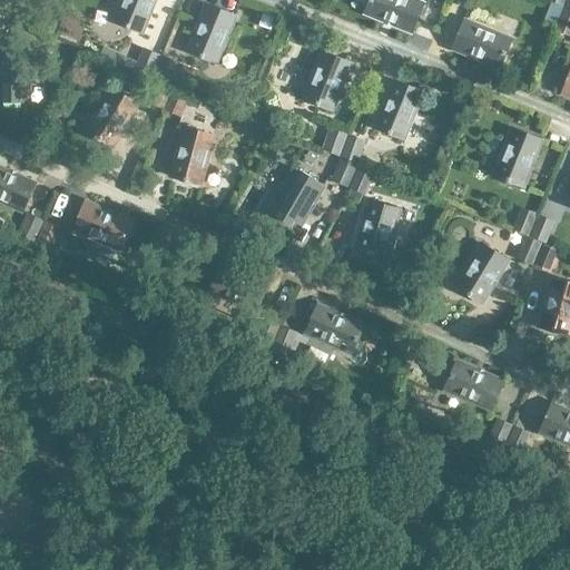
[(141,35),(155,0),(121,0),(112,22),(141,35)]
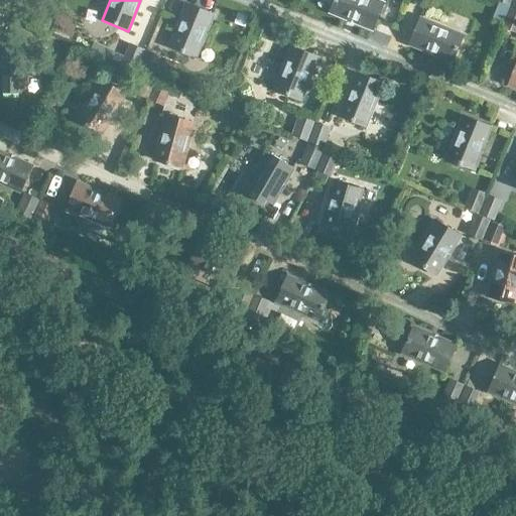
[(373,30),(383,4),(374,0),(335,0),(330,13),(373,30)]
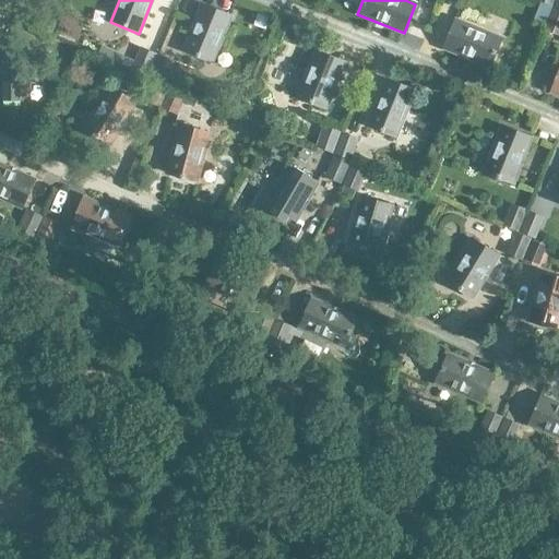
[(212,62),(230,16),(202,6),(183,51),(212,62)]
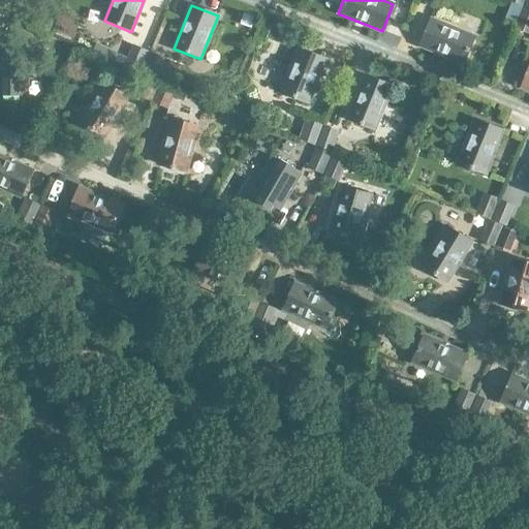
[(515,29),(528,34),(528,10),(523,8),(515,29)]
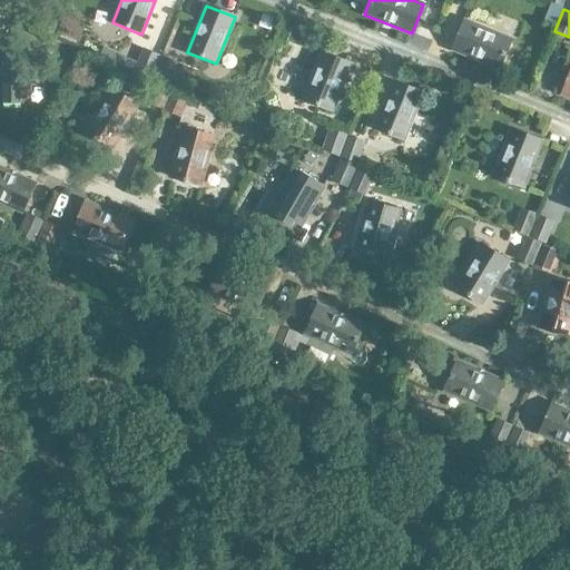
[(500,69),(512,40),(464,21),(453,50),(500,69)]
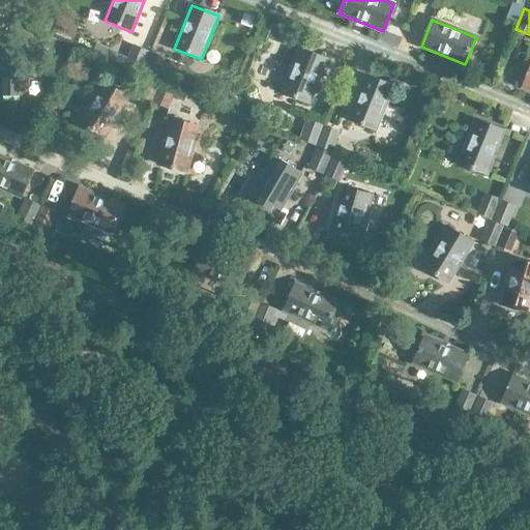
[(149,52),(133,45),(124,64),(141,71),(149,52)]
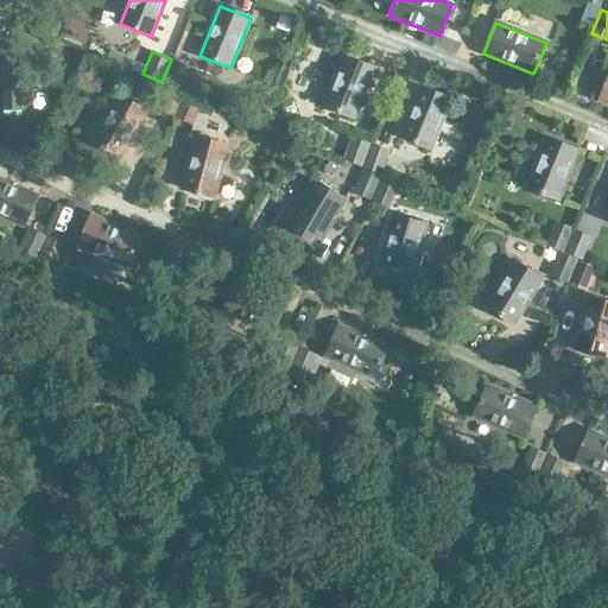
[(31,106),(30,56),(0,56),(0,106),(2,106),(2,111),(23,111),(23,106),(31,106)]
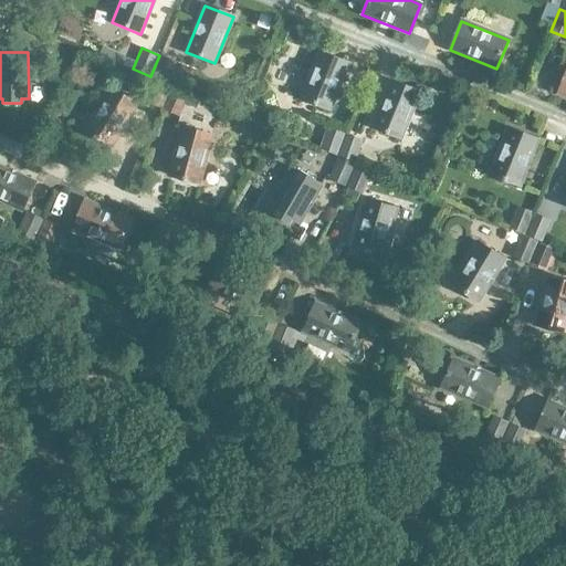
[(329,111),(348,63),(320,52),(301,98),(329,111)]
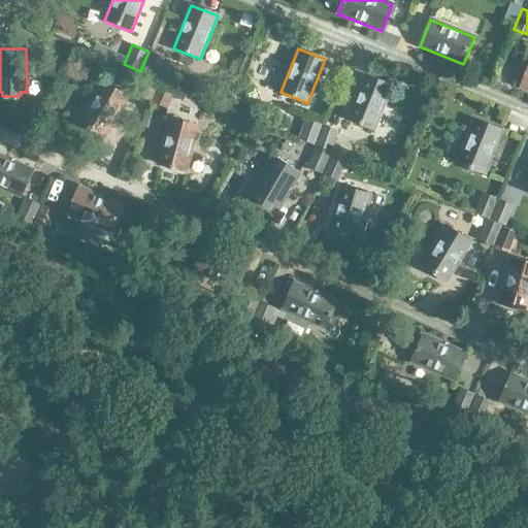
[(164,58),(150,52),(140,72),(156,78),(164,58)]
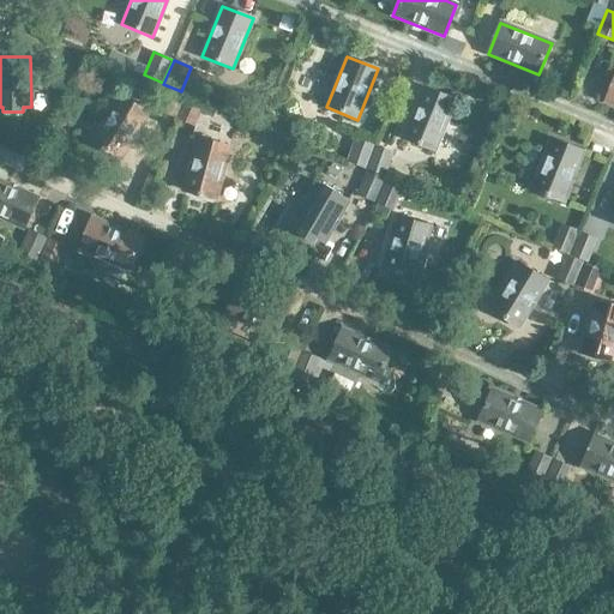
[(193,67),(188,78),(210,85),(214,76),(193,67)]
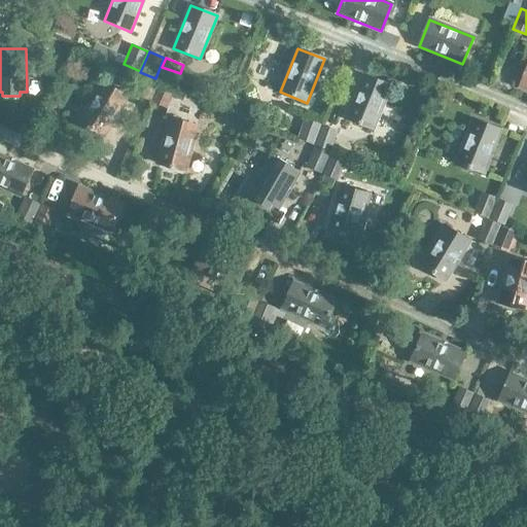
[(135,95),(151,102),(160,81),(144,74),(135,95)]
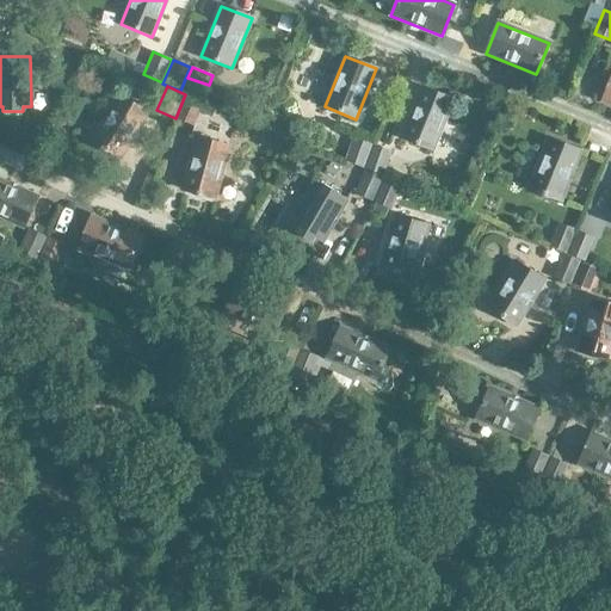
[(433,150),(454,99),(423,87),(402,137),(433,150)]
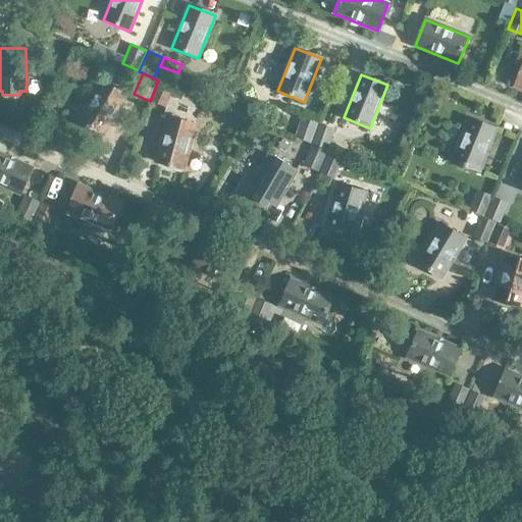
[(159,81),(150,101),(165,108),(174,88),(159,81)]
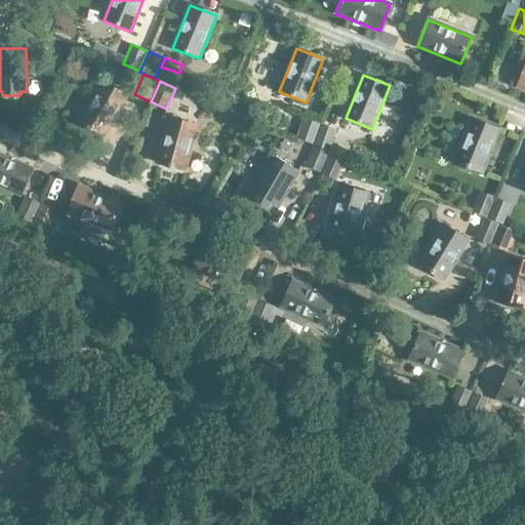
[(104,136),(127,96),(103,82),(79,122),(104,136)]
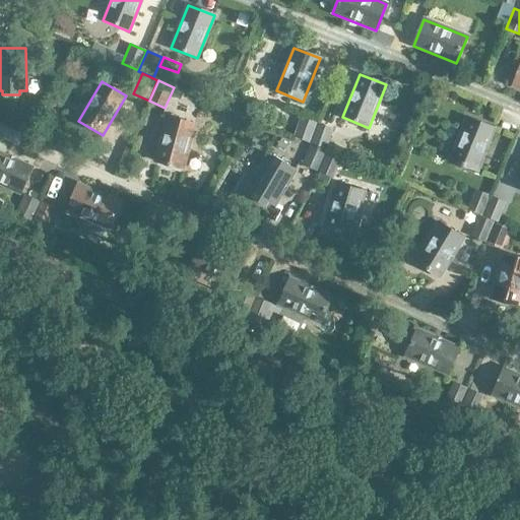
[(183,170),(195,125),(168,117),(155,163),(183,170)]
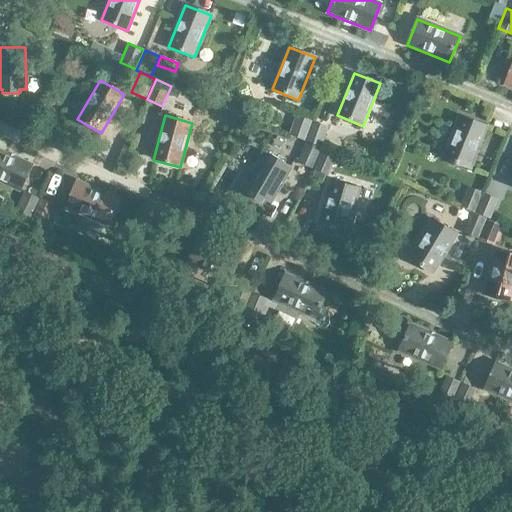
[(289,136),(305,141),(312,121),(297,115),(289,136)]
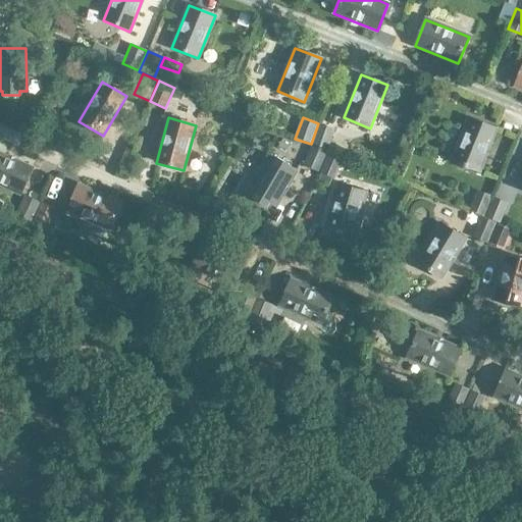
[(478,172),(497,128),(470,118),(452,161),(478,172)]
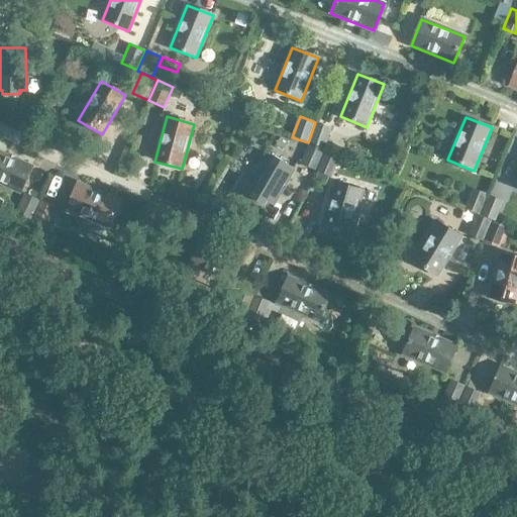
[(316,122),(309,142),(324,148),(331,128),(316,122)]
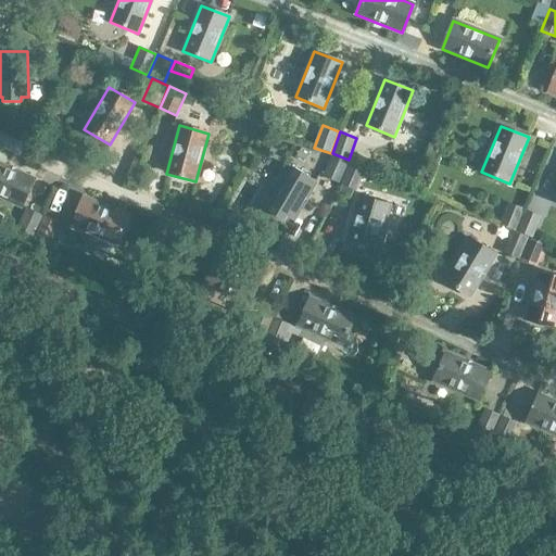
[(323,176),(339,184),(349,162),(332,154),(323,176)]
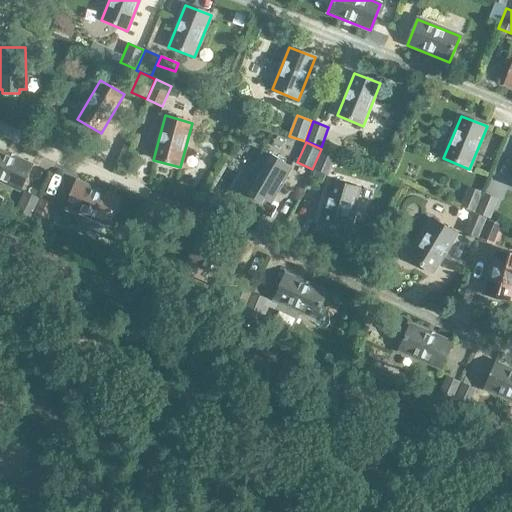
[(313,169),(328,176),(337,156),(321,150),(313,169)]
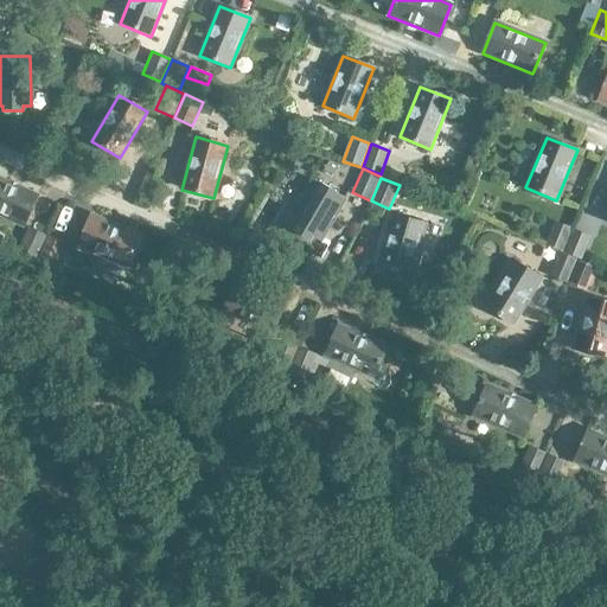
[(38,197),(0,179),(0,215),(24,227),(38,197)]
